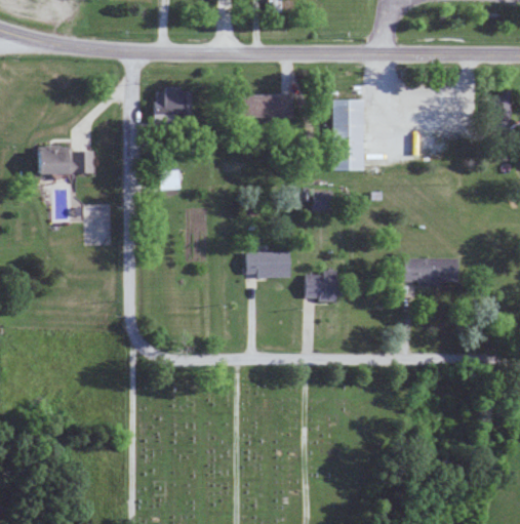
[(191,91),(183,91),(183,86),(165,86),(165,90),(154,90),(155,121),(170,121),(170,114),(191,114),(191,91)]
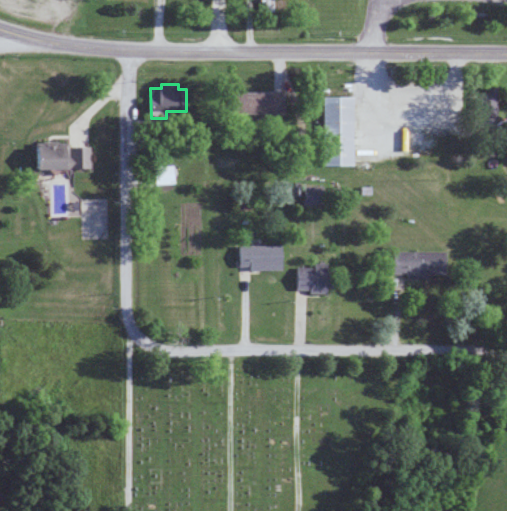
[(479,90),(480,127),(498,126),(497,90),(479,90)]
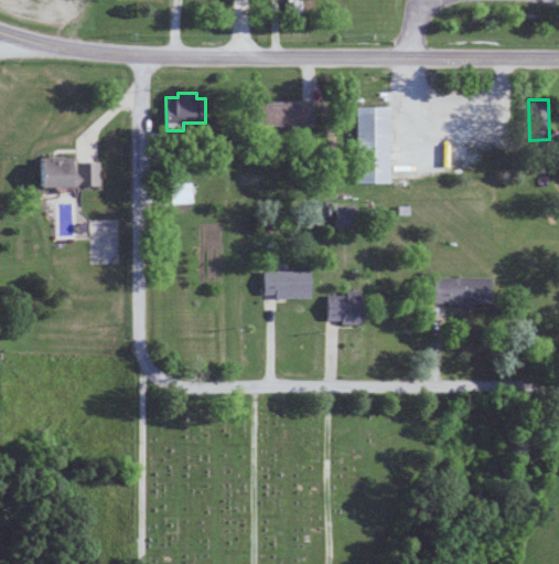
[(315,126),(315,102),(256,103),(256,126),(315,126)]
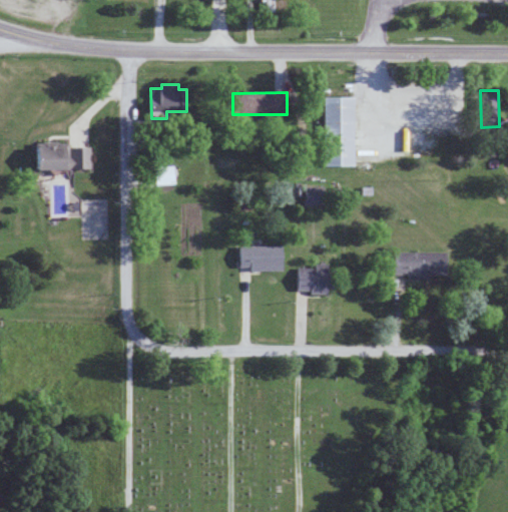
[(325,97),(325,166),(355,166),(355,97),(325,97)]
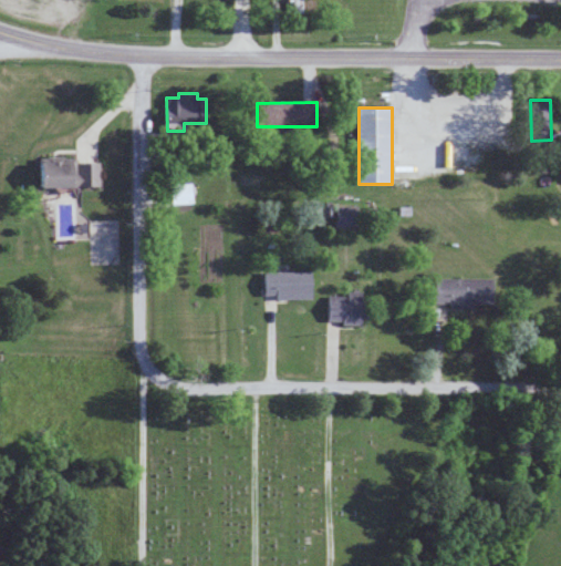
[(37,187),(101,186),(100,162),(76,163),(76,157),(47,157),(47,163),(37,163),(37,187)]
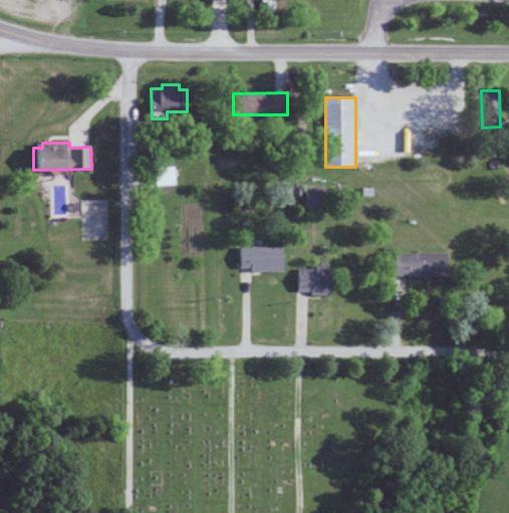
[(158,186),(178,185),(177,167),(157,167),(158,186)]
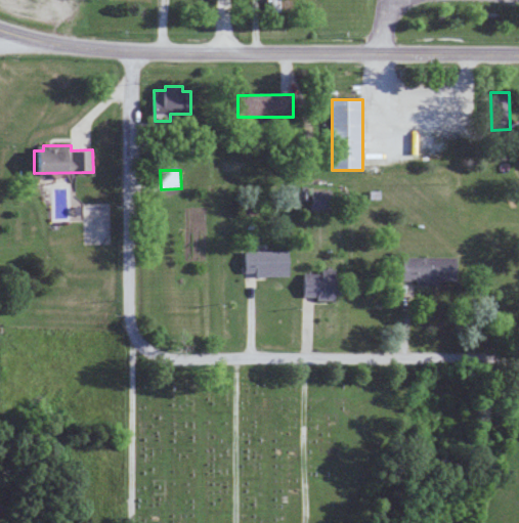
[(332,211),(333,191),(305,190),(304,201),(312,202),(312,210),(332,211)]
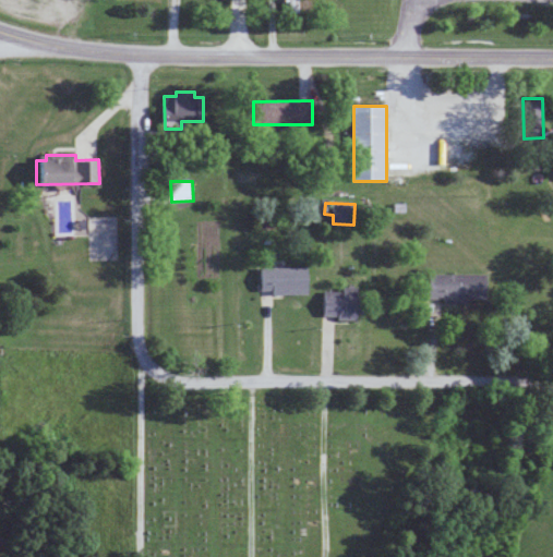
[(321,204),(311,204),(311,221),(321,221),(321,204)]
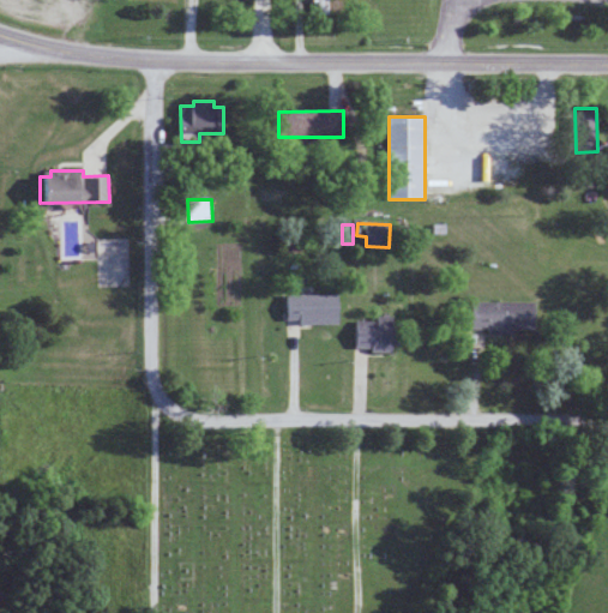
[(338,295),(288,296),(288,324),(339,323),(338,295)]
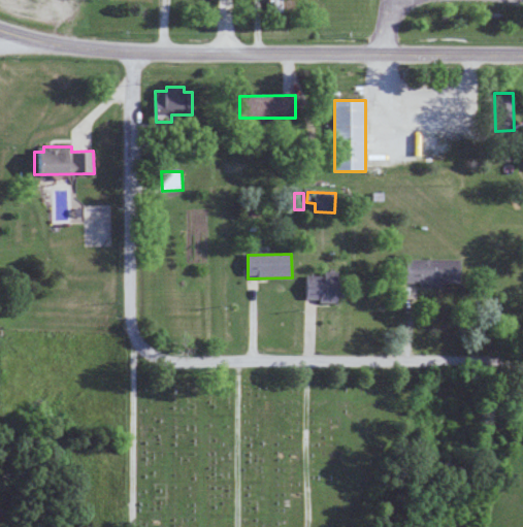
[(409,286),(448,286),(448,282),(462,282),(463,260),(409,260),(409,286)]
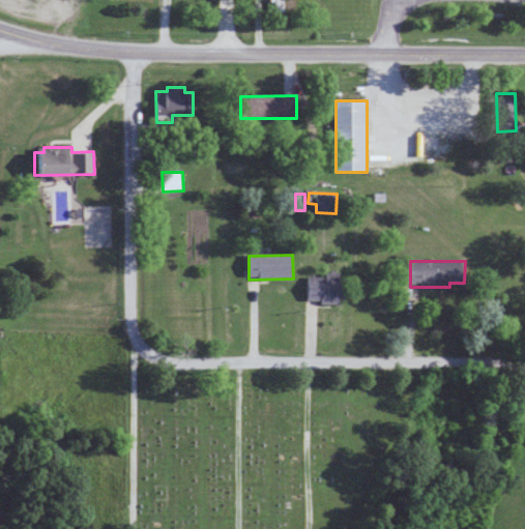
[(344,304),(344,272),(326,273),(326,276),(308,277),(309,300),(322,299),(322,304),(344,304)]
